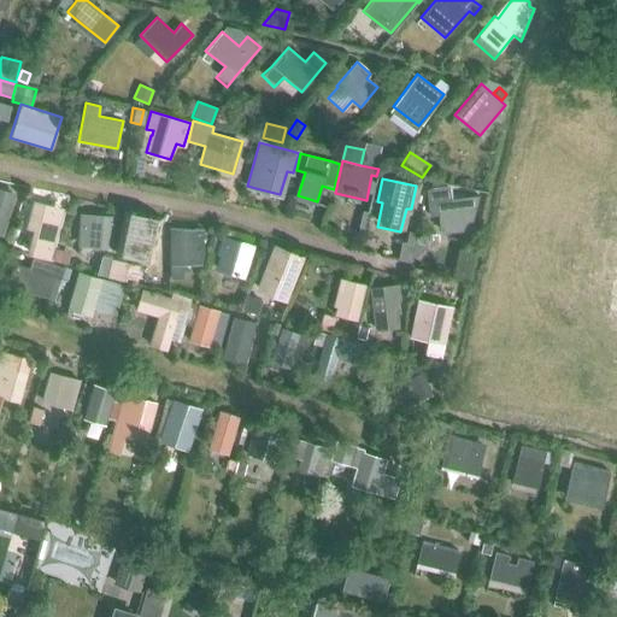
[(438,215),(440,234),(470,230),(479,194),(471,195),(471,199),(452,200),(451,186),(427,189),(430,216),(438,215)]
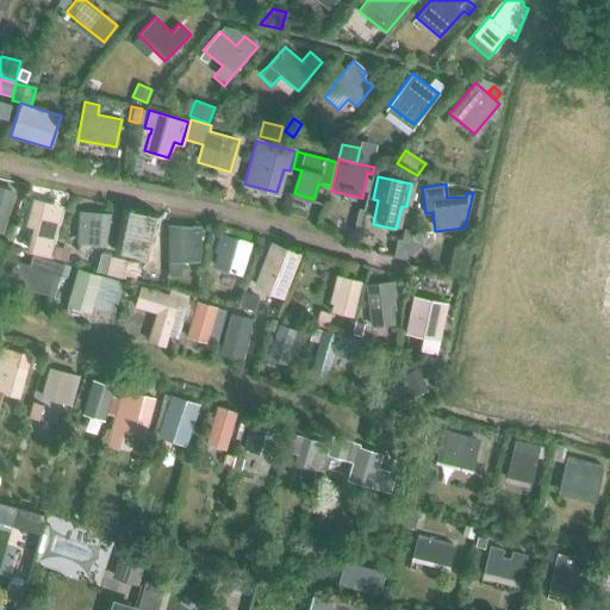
[(0,232),(2,234),(16,191),(0,186),(0,232)]
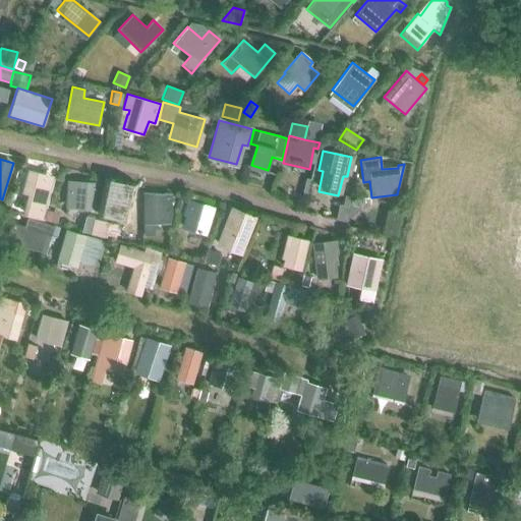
[(27,194),(22,214),(42,220),(51,184),(45,182),(47,174),(27,169),(21,193),(27,194)]
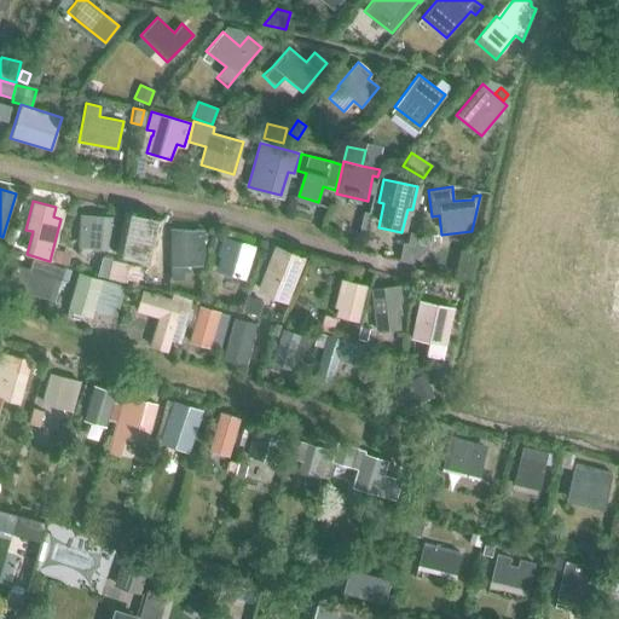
[(160,218),(122,209),(113,252),(151,260),(160,218)]
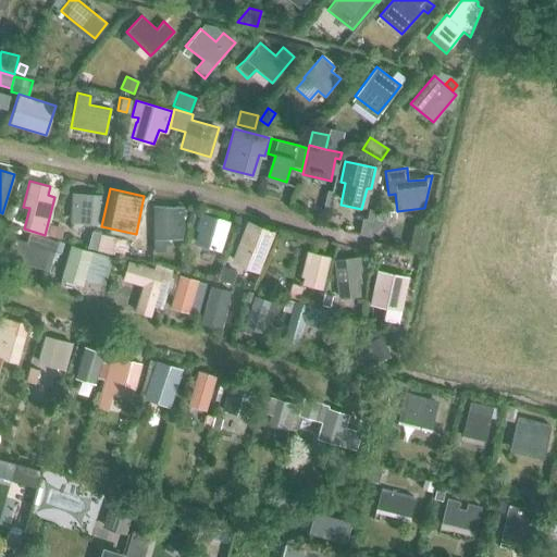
[(70,223),(101,224),(103,195),(72,193),(70,223)]
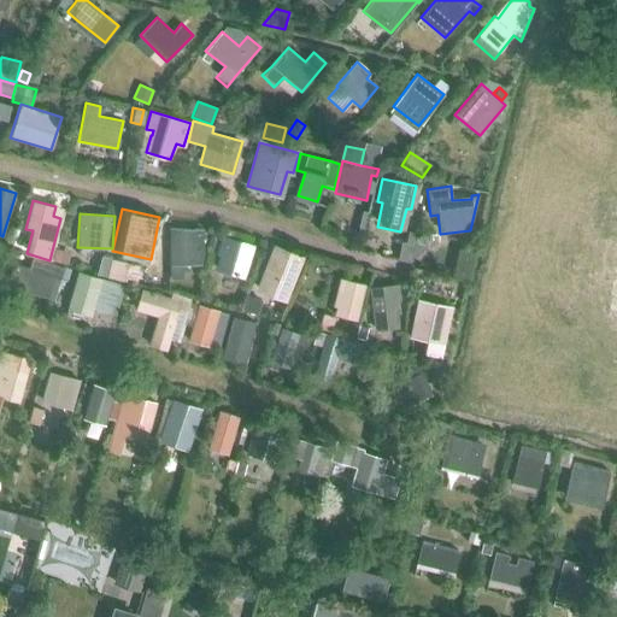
[(168,250),(169,268),(203,266),(203,238),(203,230),(191,229),(169,228),(168,250)]
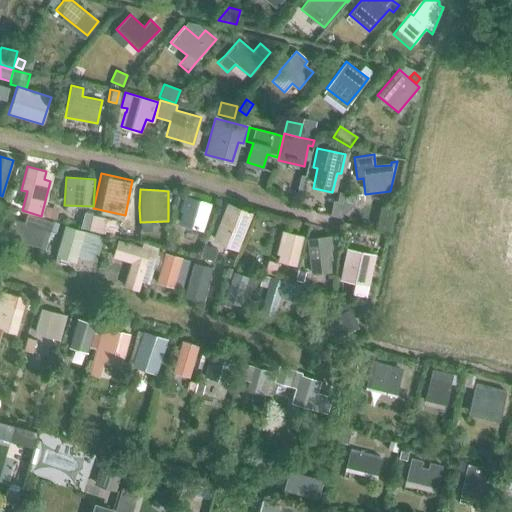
[(329,215),(340,216),(346,194),(339,192),(337,200),(328,198),(327,201),(332,202),(329,215)]
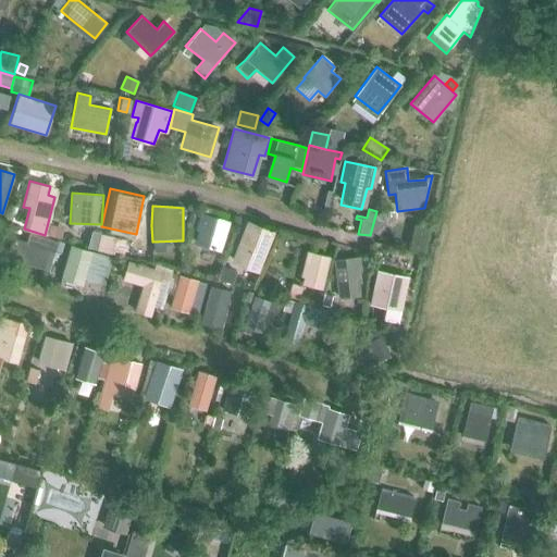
[(195,243),(220,250),(229,221),(201,212),(196,229),(198,230),(195,243)]
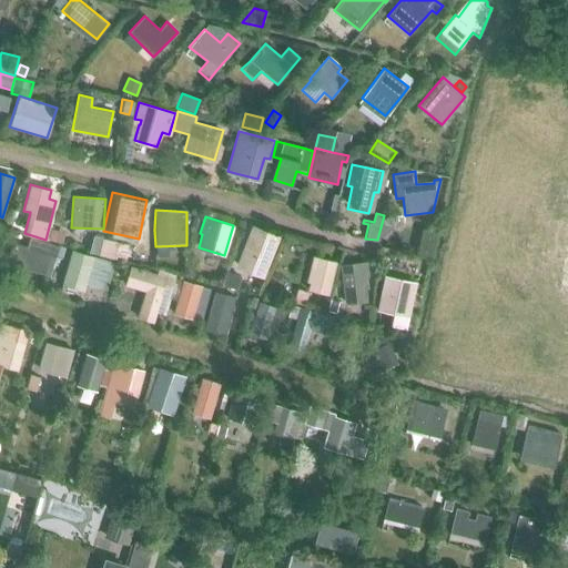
[(254,227),(239,267),(263,277),(279,237),(254,227)]
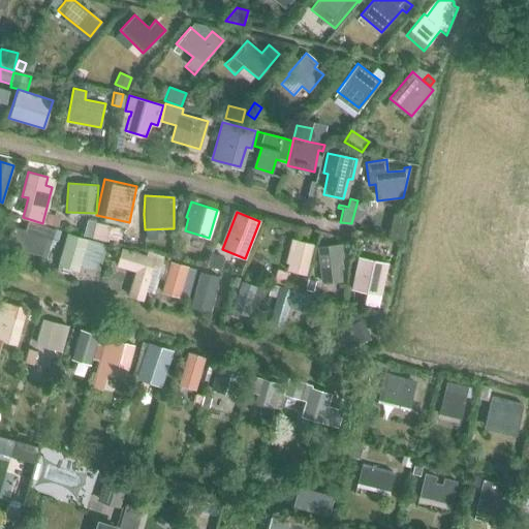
[(91,238),(95,221),(86,219),(83,236),(91,238)]
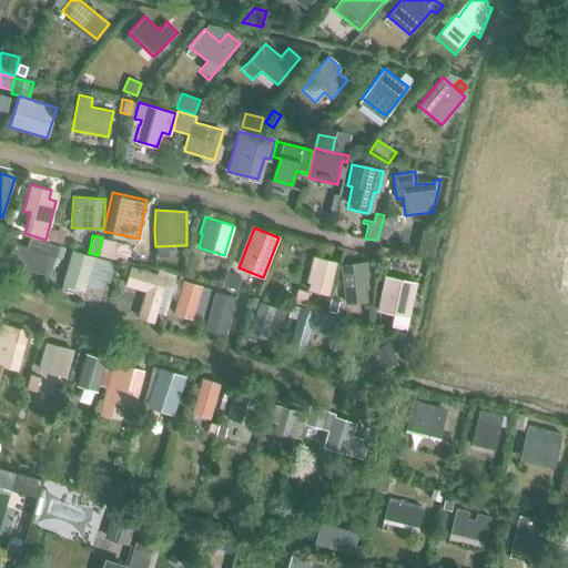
[(6,264),(44,276),(51,255),(54,256),(59,246),(42,241),(39,251),(13,242),(6,264)]
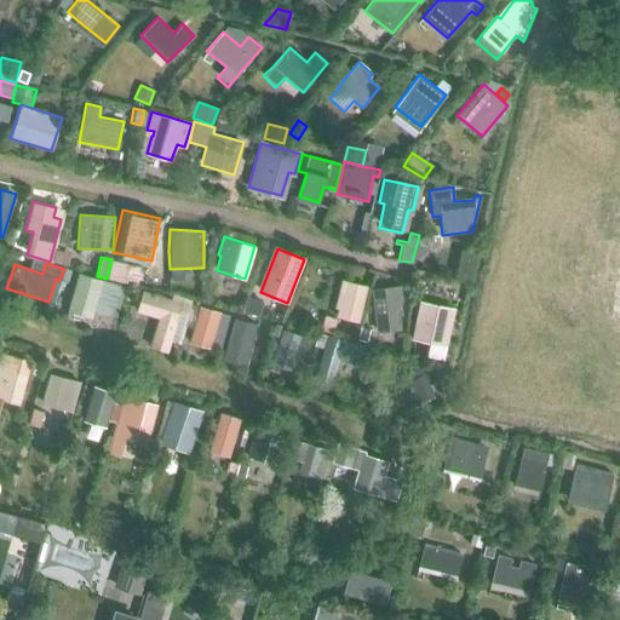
[(458,264),(455,279),(472,283),(476,268),(458,264)]
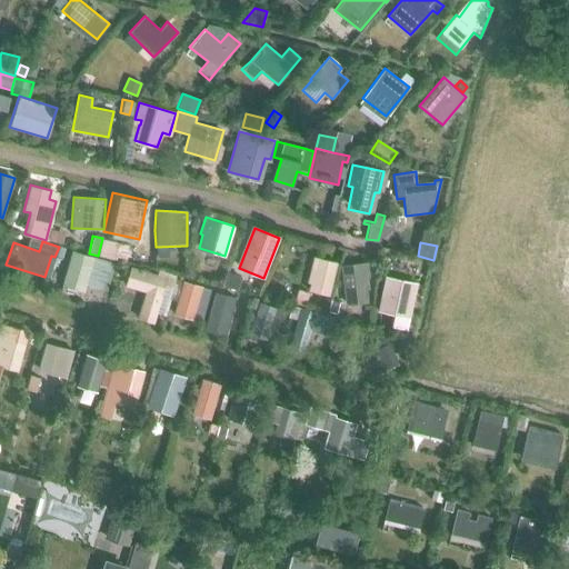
[(69,260),(61,286),(83,292),(86,285),(106,291),(113,263),(89,256),(76,252),(73,261),(69,260)]
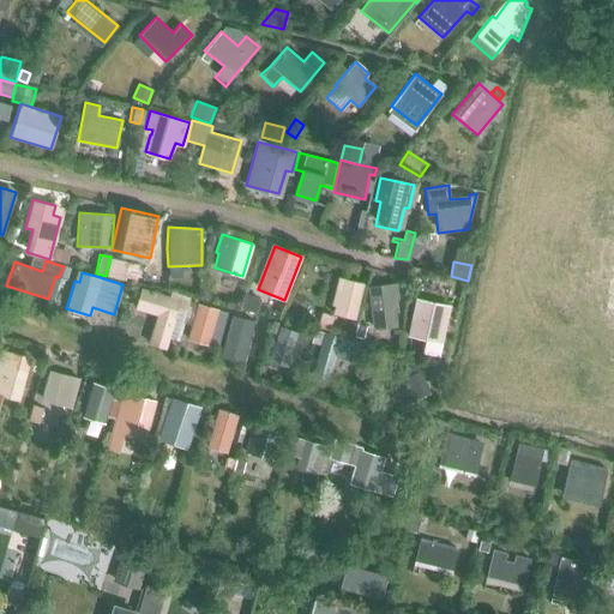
[(332,305),(336,305),(333,313),(355,319),(363,284),(343,280),(339,290),(336,289),(332,305)]
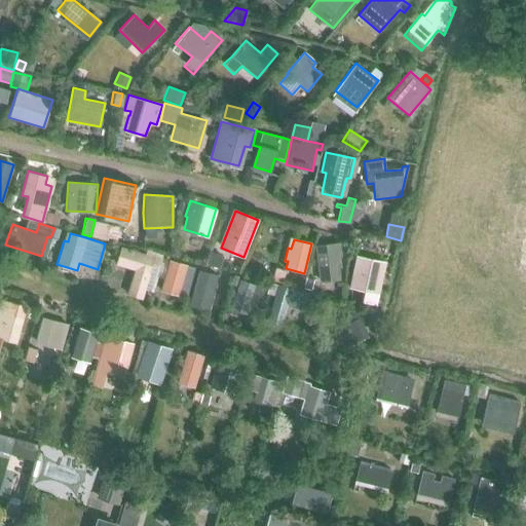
[(338,243),(315,247),(320,280),(338,278),(337,266),(338,266),(337,254),(339,254),(338,243)]
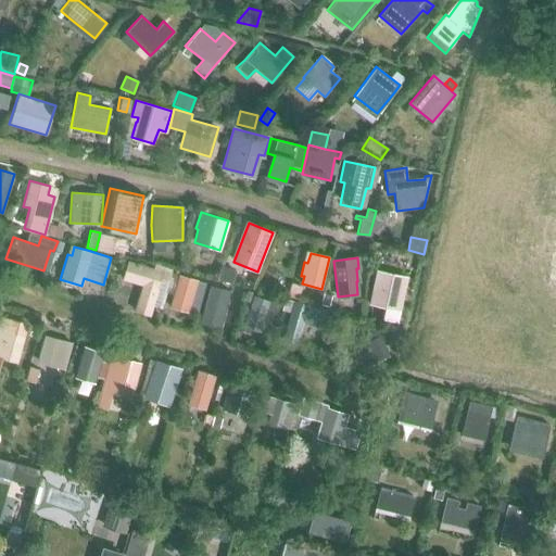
[(180,258),(177,269),(186,272),(189,273),(191,266),(187,260),(180,258)]
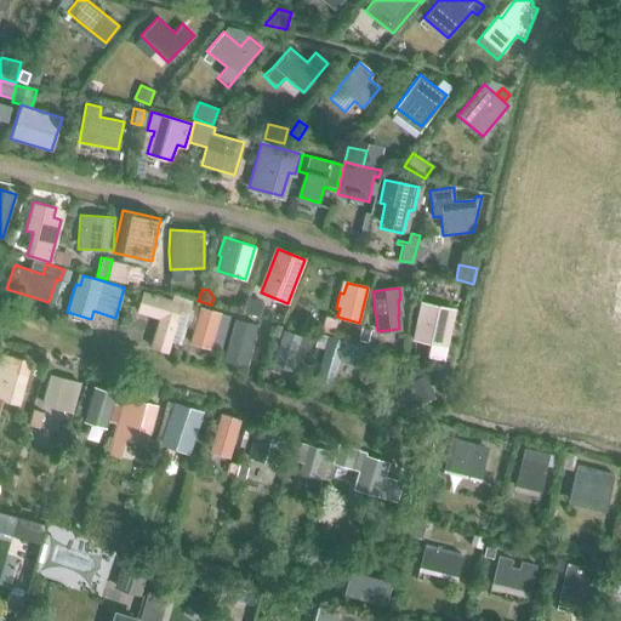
[(171,301),(142,292),(136,313),(158,320),(151,343),(169,349),(171,339),(180,342),(192,302),(172,296),(171,301)]
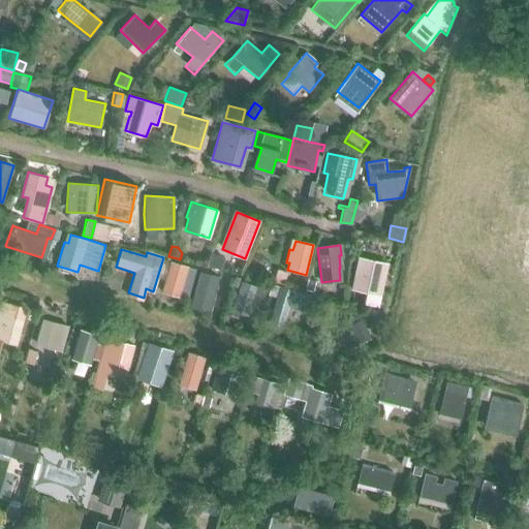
[(210,253),(207,266),(220,270),(224,257),(210,253)]
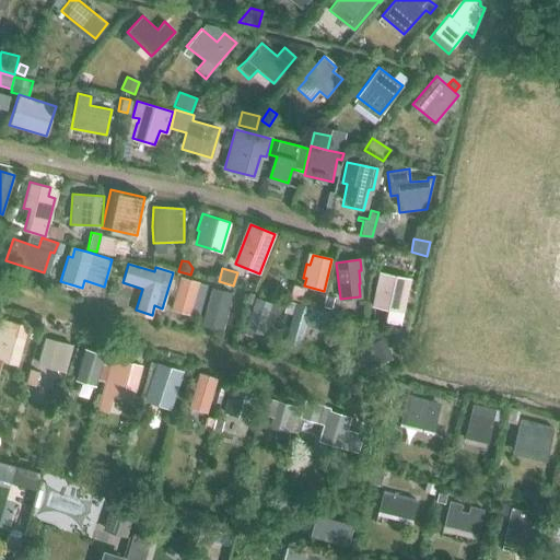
[(372,304),(387,307),(385,321),(400,324),(409,282),(378,276),(372,304)]
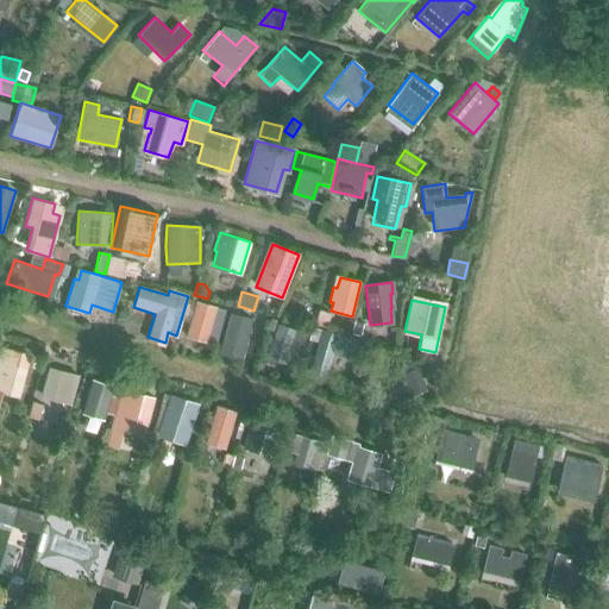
[(195,301),(184,337),(206,343),(215,307),(195,301)]
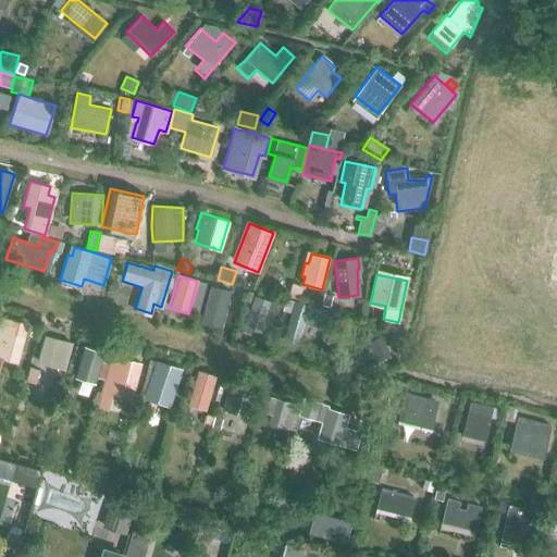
[(291,285),(287,297),(298,300),(301,287),(291,285)]
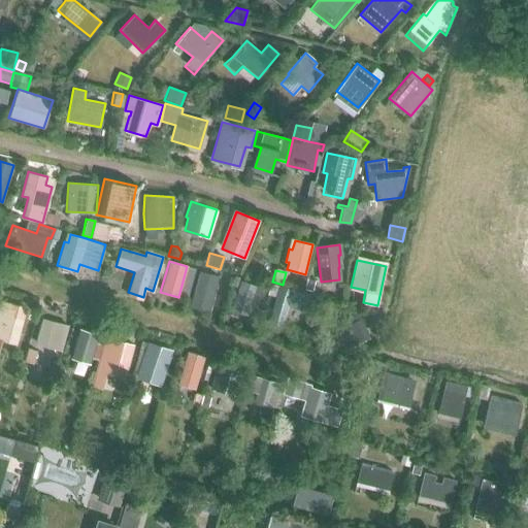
[(218,275),(199,271),(191,305),(208,309),(218,275)]
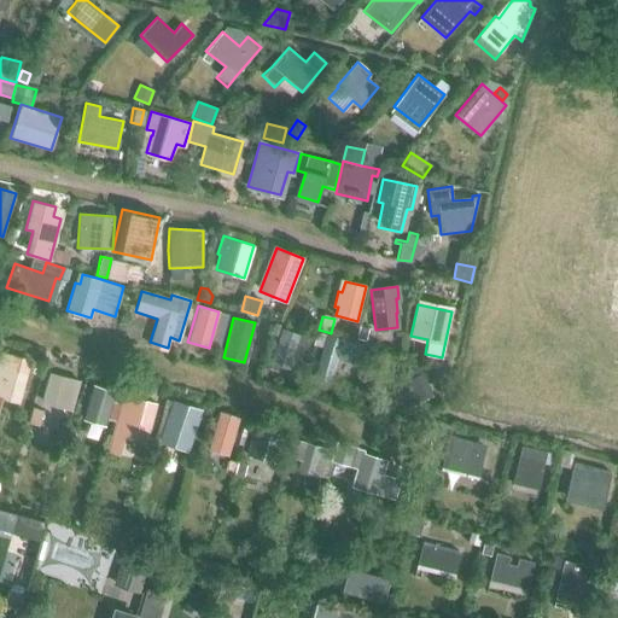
[(274,322),(270,334),(277,337),(280,324),(274,322)]
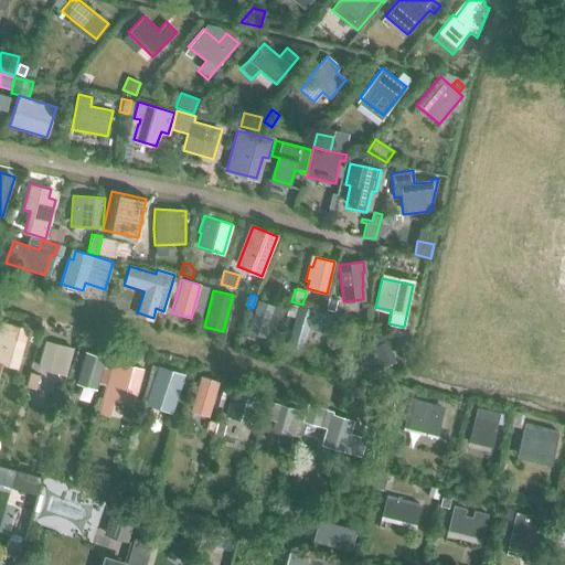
[(284,309),(256,299),(245,331),(264,338),(268,328),(277,330),(284,309)]
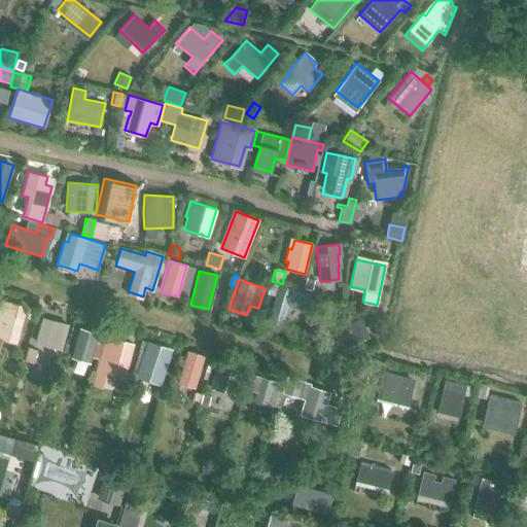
[(307,279),(305,288),(312,290),(314,281),(307,279)]
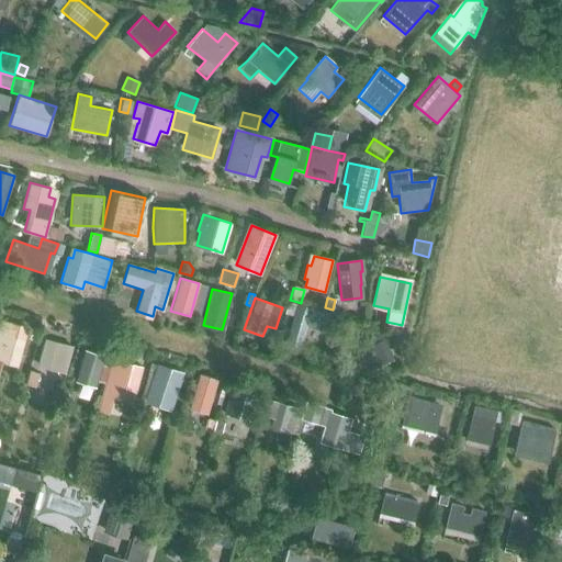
[(296,304),(293,316),(284,344),(301,349),(308,325),(321,328),(325,313),(296,304)]
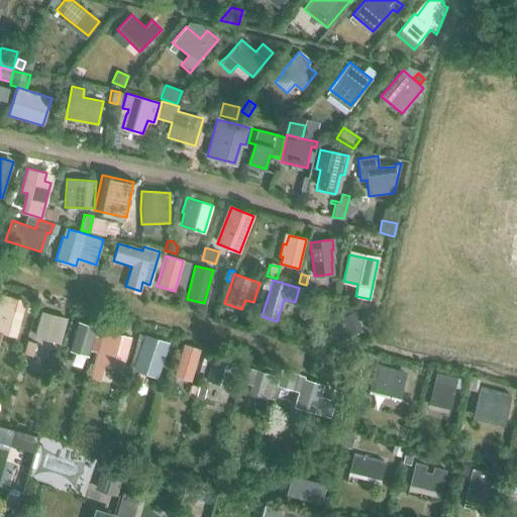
[(1,294),(0,296),(0,332),(15,338),(23,312),(7,308),(10,297),(1,294)]
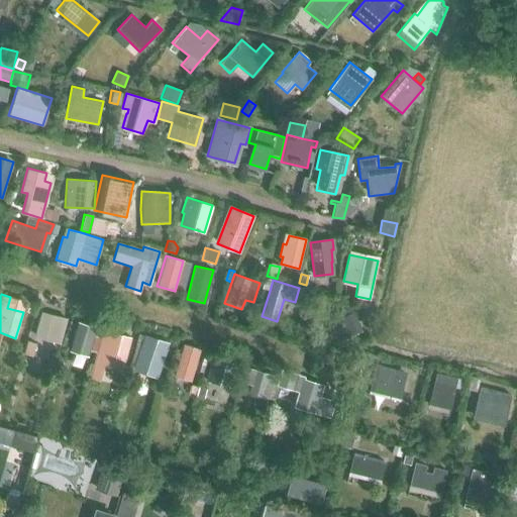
[(341,299),(334,297),(331,307),(339,309),(341,299)]
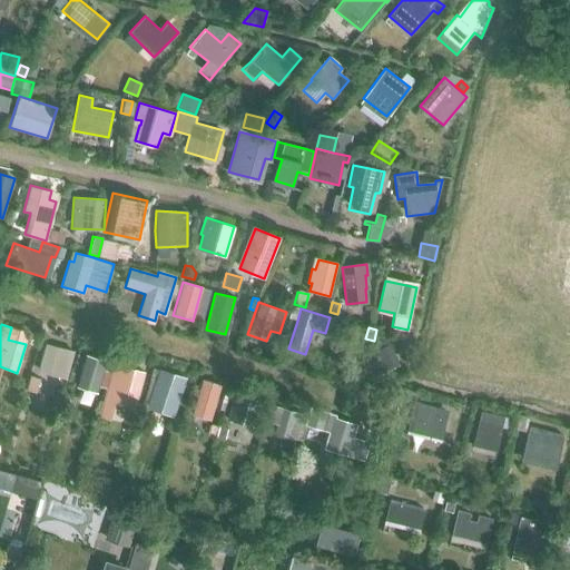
[(365,363),(371,377),(400,365),(386,337),(373,343),(379,357),(365,363)]
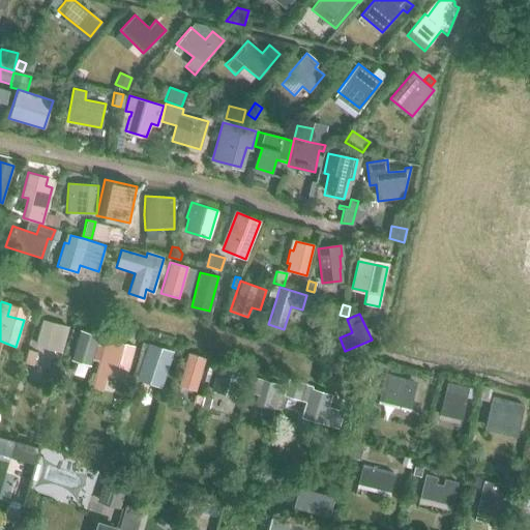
[(40,318),(33,345),(63,353),(70,326),(40,318)]
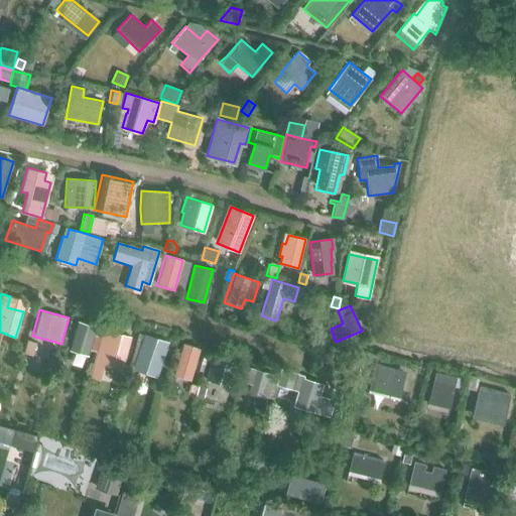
[(96,327),(77,320),(69,350),(88,356),(96,327)]
